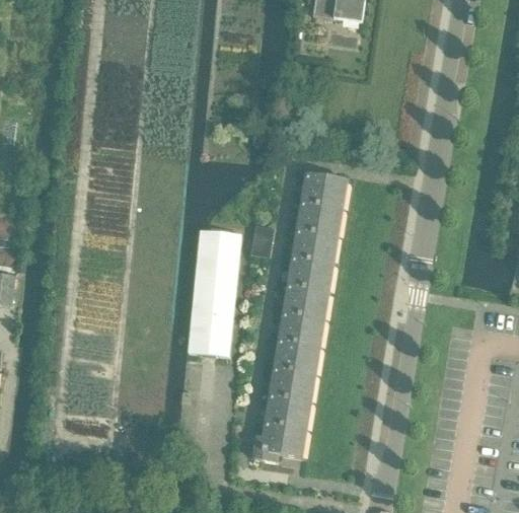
[(314,0),(313,14),(361,20),(364,0),(314,0)]
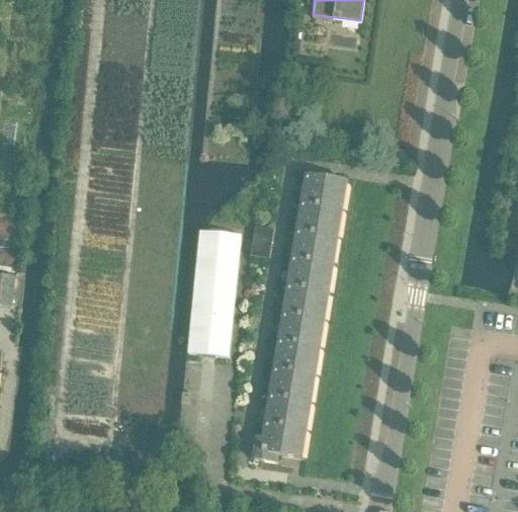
[(276,459),(277,457),(278,451),(301,455),(347,178),(320,173),(306,171),(263,434),(257,434),(254,455),(276,459)]
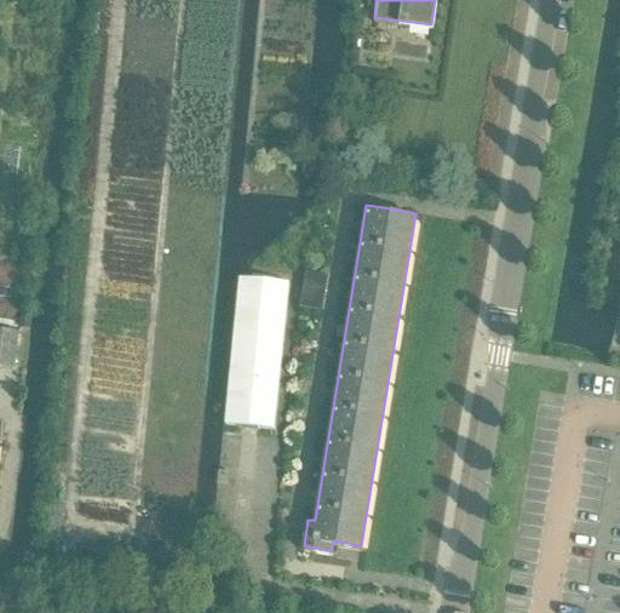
[(300,303),(322,307),(328,271),(305,268),(300,303)]
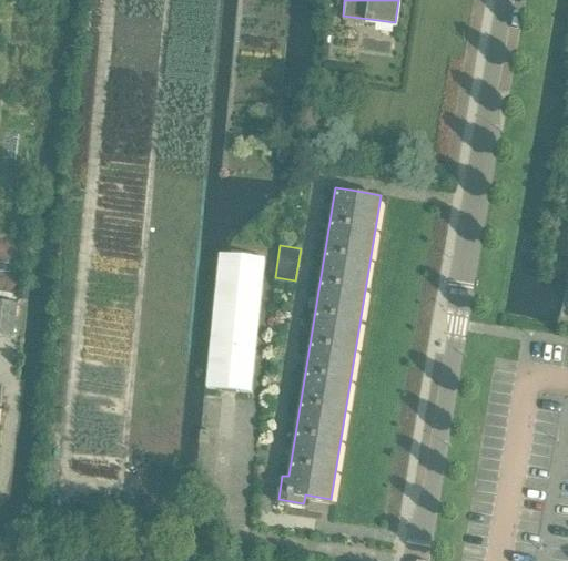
[(219,251),(205,384),(251,388),(263,255),(219,251)]
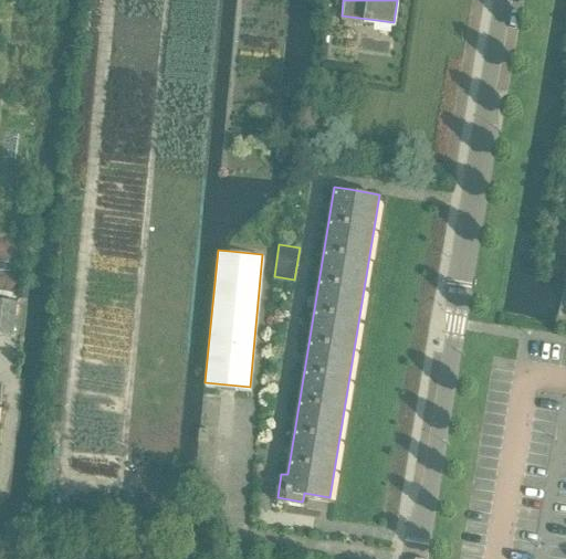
[(18,294),(28,295),(29,282),(18,282),(18,294)]
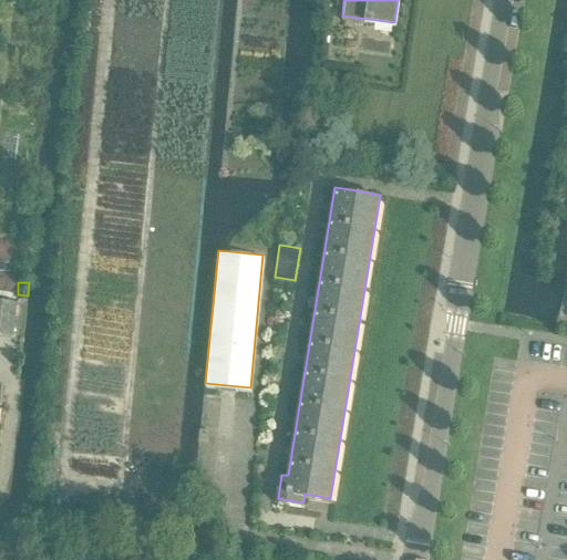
[(0,330),(12,332),(17,299),(0,297),(0,330)]
